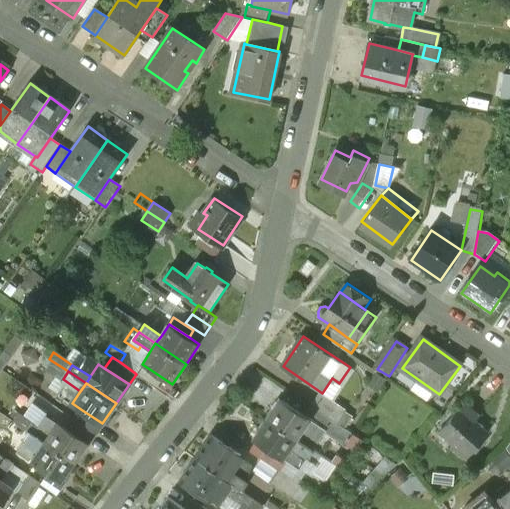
[(344,413),(319,396),(311,407),(313,408),(337,424),(344,413)]
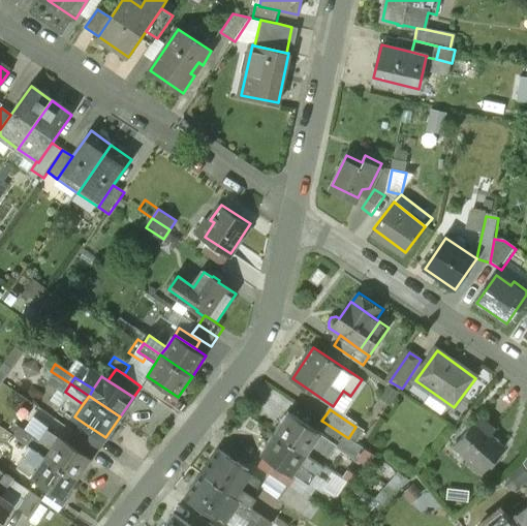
[(316,432),(289,413),(275,433),(306,455),(311,447),(320,434),(316,432)]
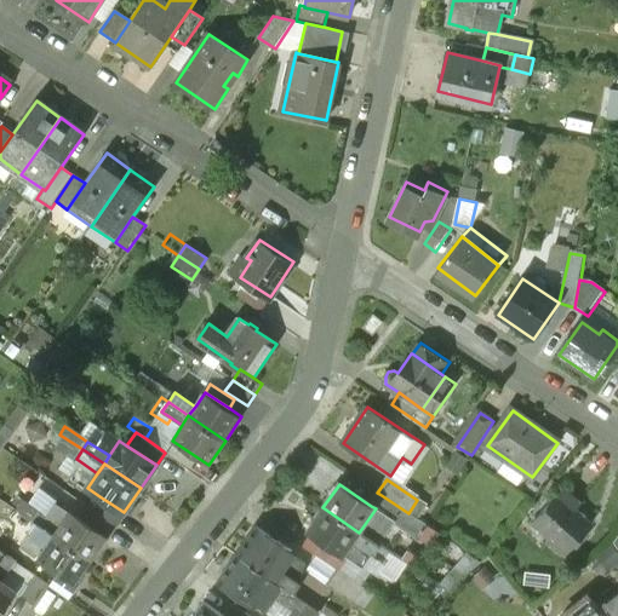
[(564,493),(536,524),(570,554),(593,528),(577,512),(581,508),(564,493)]
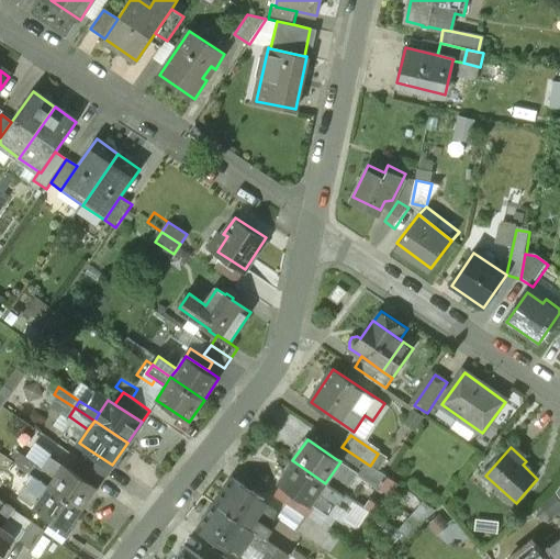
[(344,448),(336,459),(340,461),(359,474),(381,490),(389,479),(370,466),(344,448)]
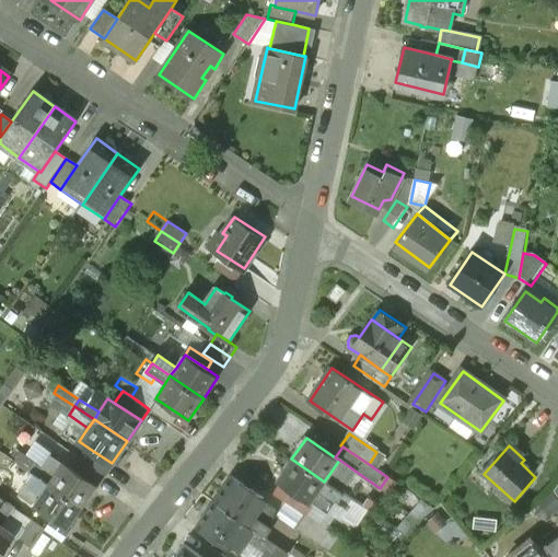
[(112,463),(90,449),(82,460),(83,460),(104,474),(112,463)]
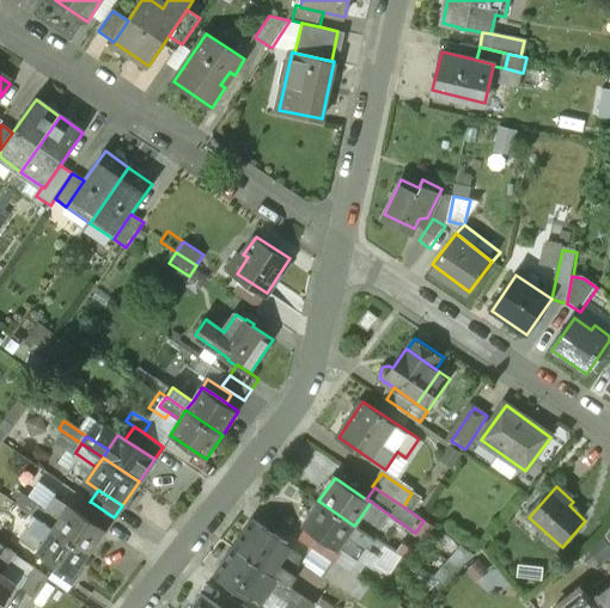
[(354,526),(318,501),(302,526),(307,529),(337,550),(348,534),(354,526)]
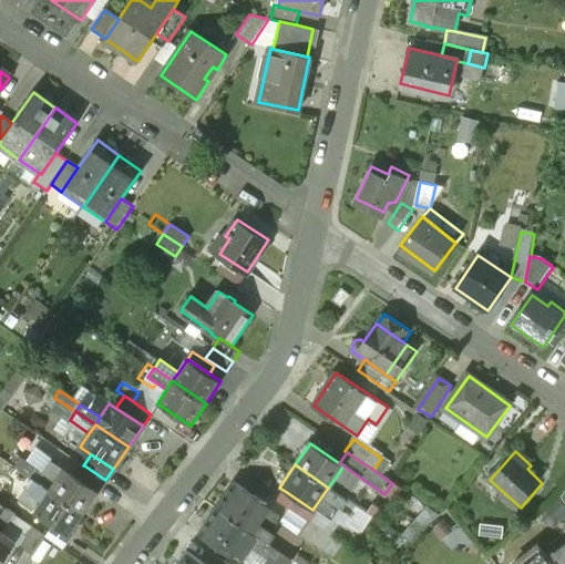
[(105,480),(84,465),(75,477),(96,491),(98,491),(101,488),(106,480),(105,480)]
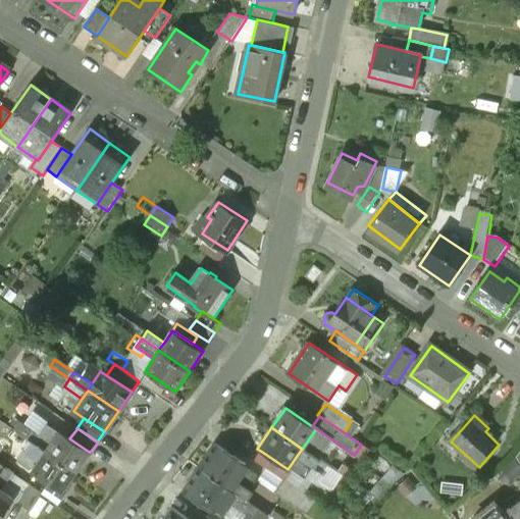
[(307,442),(325,454),(333,440),(316,428),(307,442)]
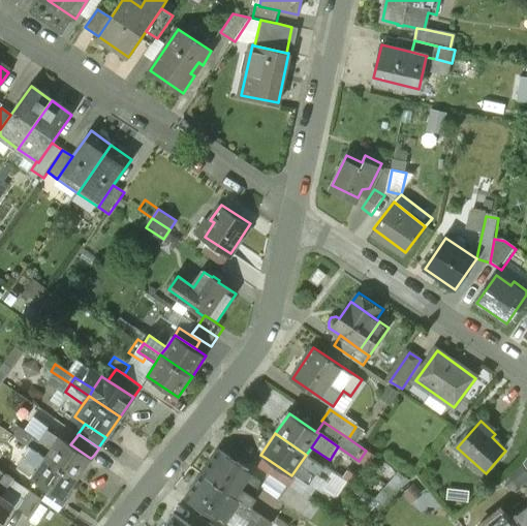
[(52,450),(34,437),(28,445),(45,458),(52,450)]
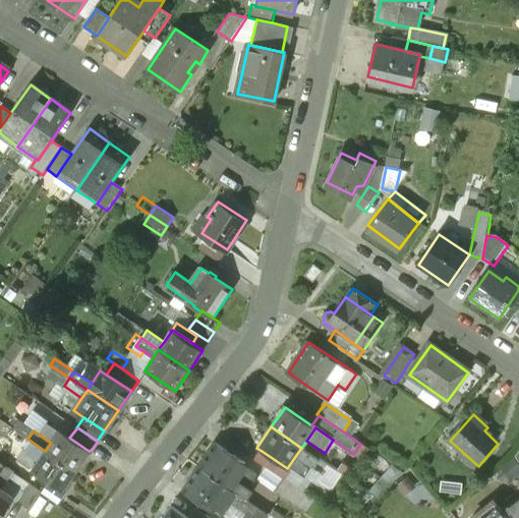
[(69,438),(59,430),(51,443),(45,451),(75,471),(89,451),(69,438)]
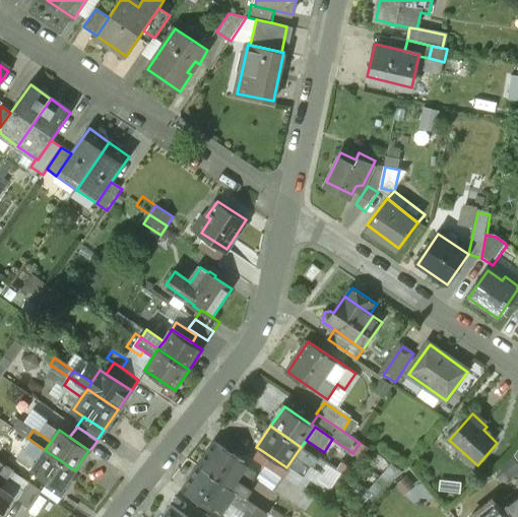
[(45,450),(27,438),(23,445),(40,457),(45,450)]
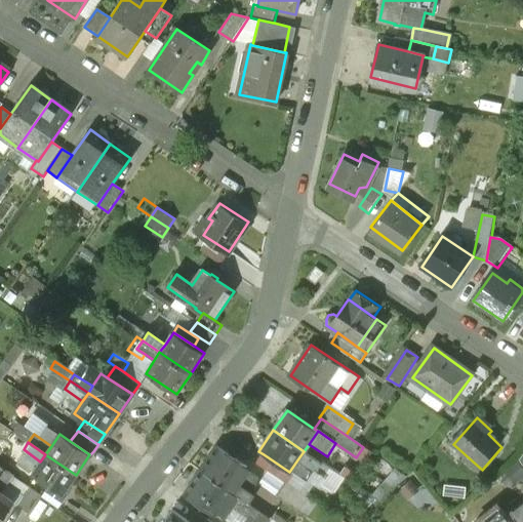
[(327,456),(309,444),(304,451),(322,464),(327,456)]
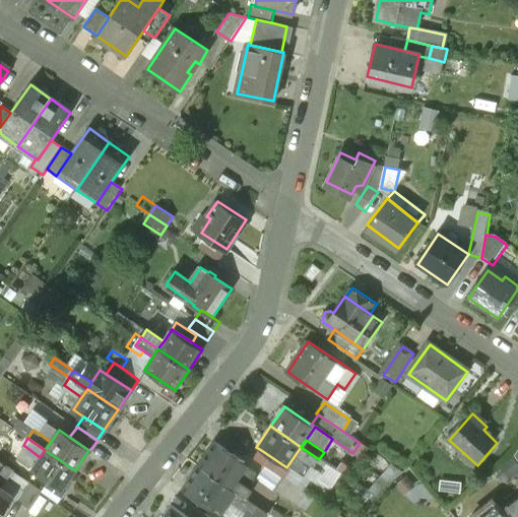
[(246,463),(216,443),(200,466),(230,488),(244,466),(246,463)]
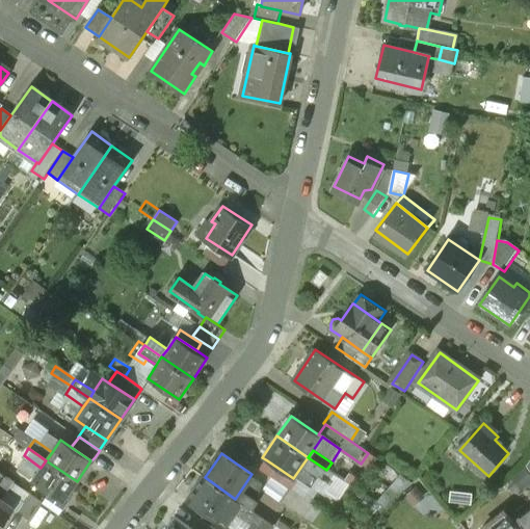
[(326,470),(308,457),(302,465),(321,477),(326,470)]
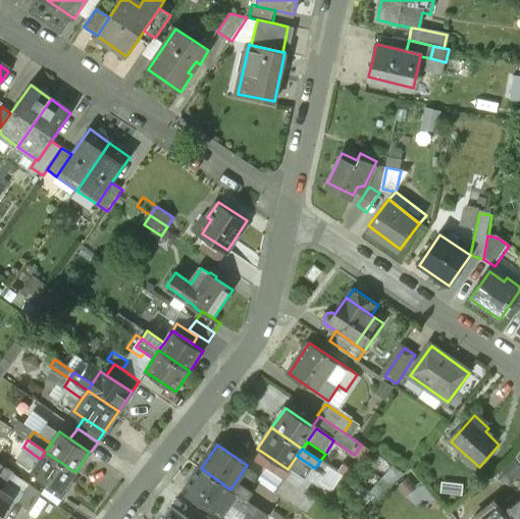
[(5,452),(0,458),(0,464),(5,468),(12,473),(17,476),(26,465),(5,452)]
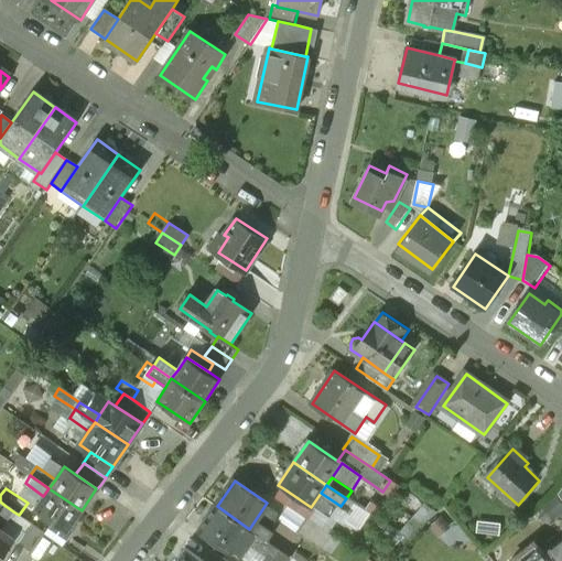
[(82,510),(49,488),(43,496),(34,509),(66,531),(82,510)]
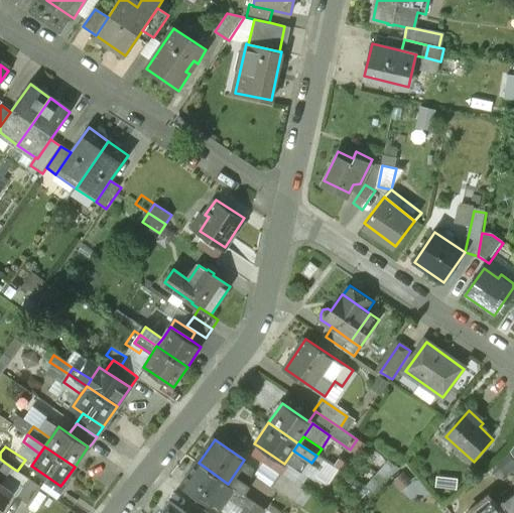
[(284,464),(259,446),(252,456),(281,476),(283,477),(289,468),(284,464)]
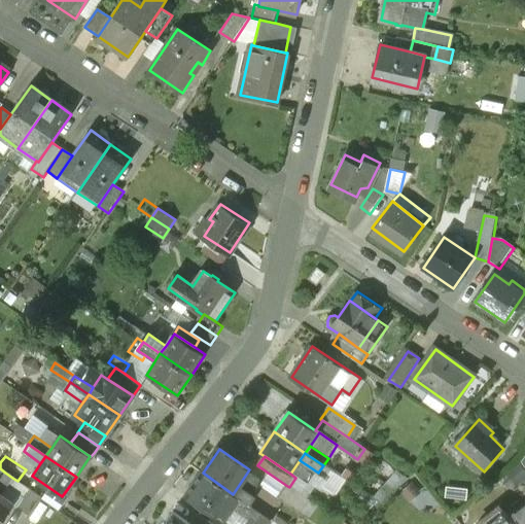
[(318,473),(300,460),(290,474),(295,478),(309,486),(318,473)]
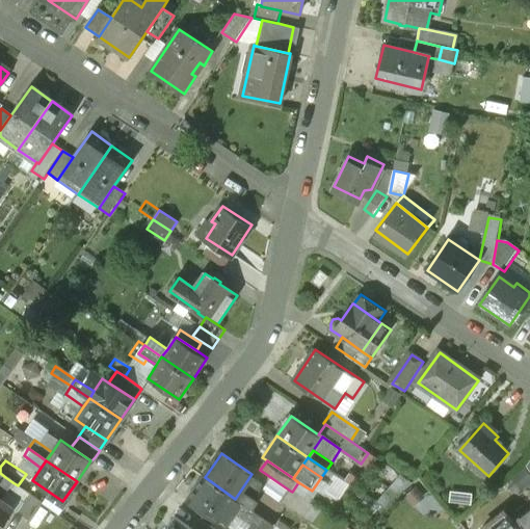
[(529,473),(526,469),(512,488),(521,500),(529,493),(529,473)]
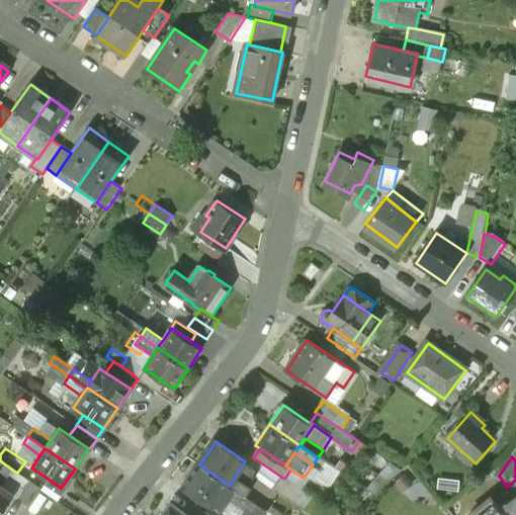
[(5,464),(0,470),(0,485),(1,486),(12,469),(5,464)]
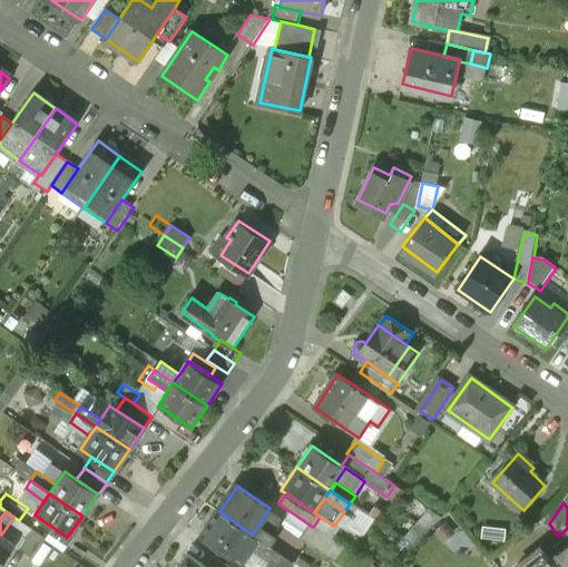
[(252,535),(219,511),(204,535),(216,543),(214,545),(223,551),(225,549),(236,557),(246,543),(252,535)]
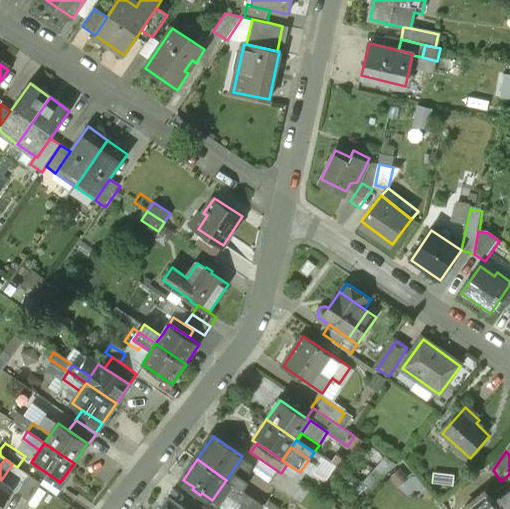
[(240,459),(226,480),(243,491),(250,482),(252,473),(248,470),(251,466),(240,459)]
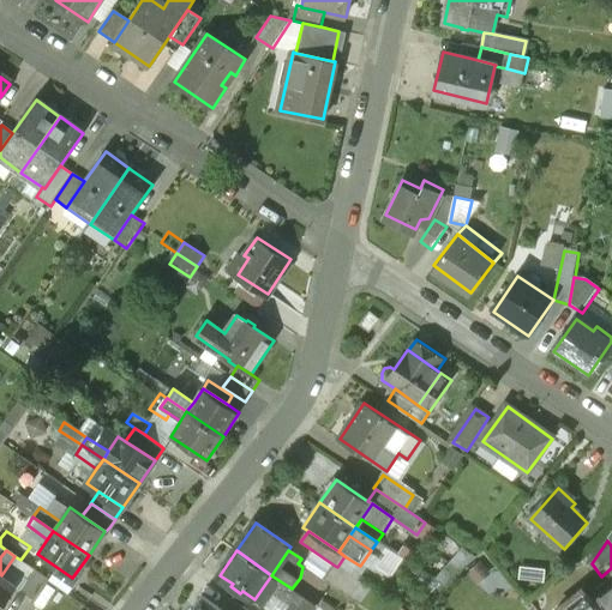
[(15,556),(1,575),(17,586),(15,590),(30,601),(47,577),(21,560),(15,556)]
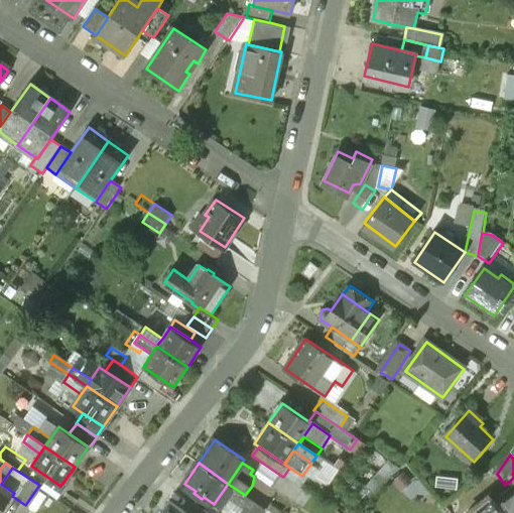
[(283,477),(281,476),(274,486),(295,501),(302,490),(283,477)]
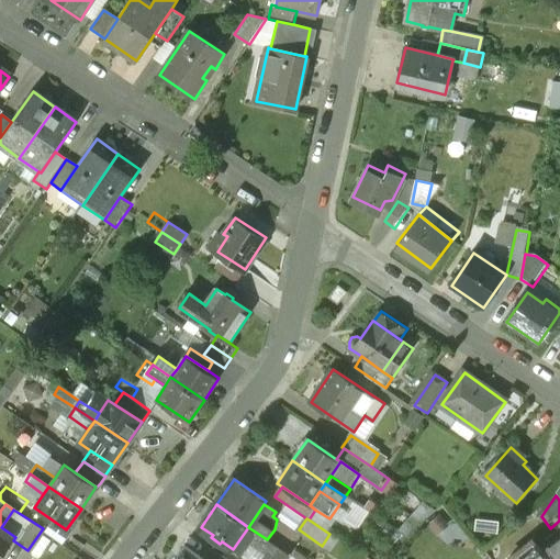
[(298,534),(277,520),(275,529),(267,539),(280,548),(289,555),(298,534)]
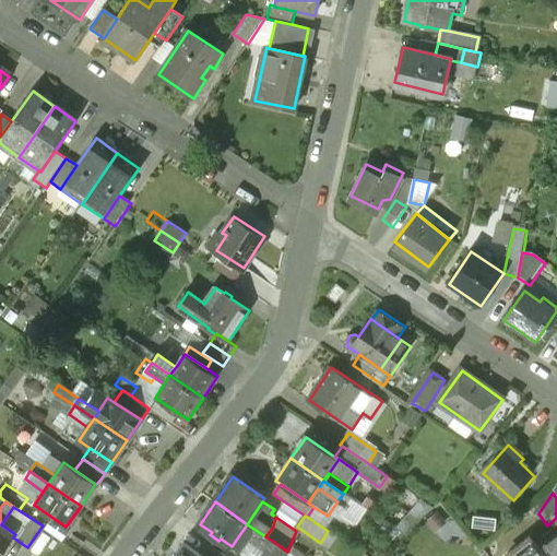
[(0,523),(0,555),(1,554),(2,555),(6,555),(10,547),(8,545),(13,537),(15,534),(1,524),(0,523)]
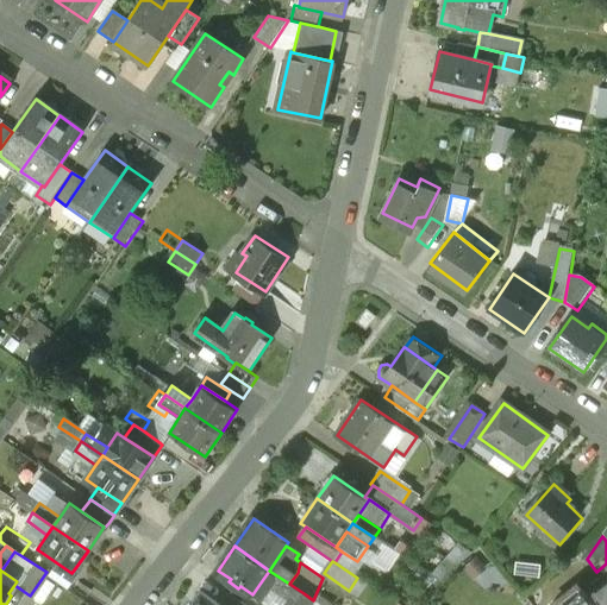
[(289,584),(269,571),(263,579),(270,584),(283,593),(289,584)]
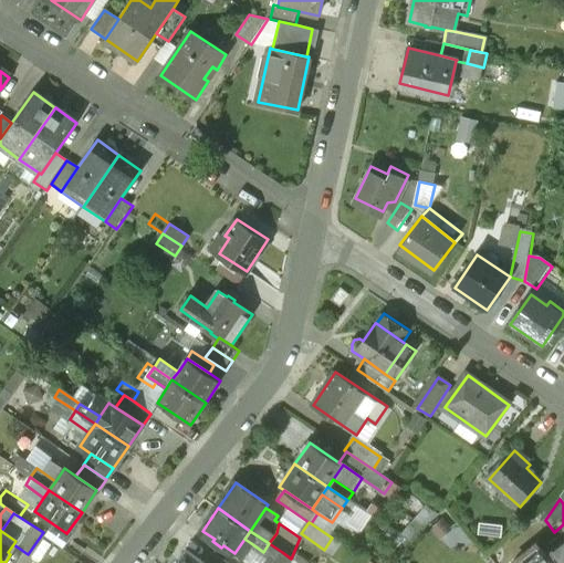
[(263,552),(251,543),(247,549),(268,562),(275,562),(282,552),(269,543),(263,552)]
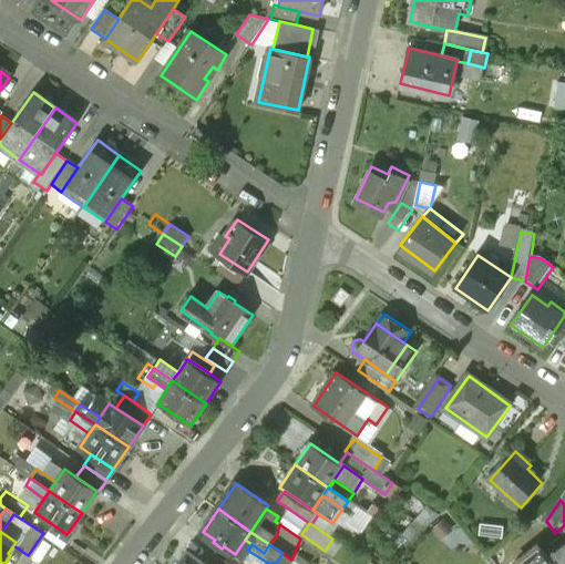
[(564,547),(551,560),(541,549),(521,563),(564,563),(564,547)]
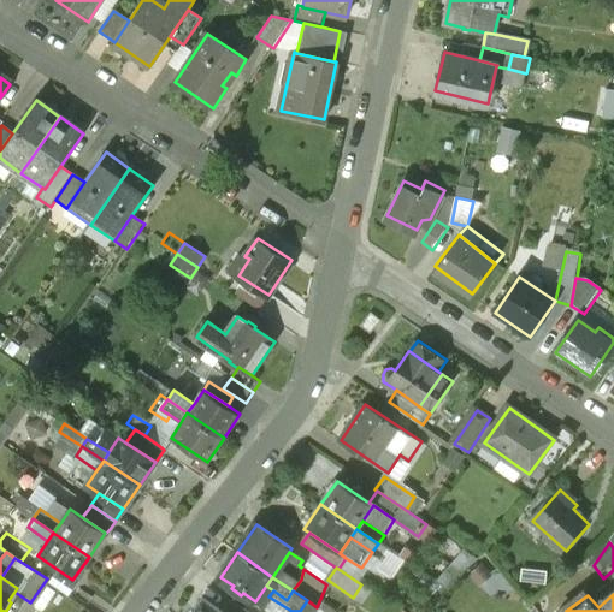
[(220,611),(204,600),(195,611),(220,611)]
